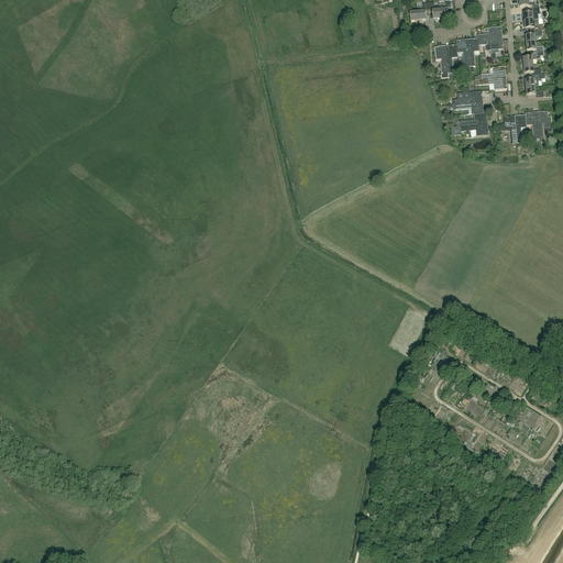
[(532,7),(532,10),(540,9),(540,6),(536,6),(534,0),(518,0),(520,8),(532,7)]
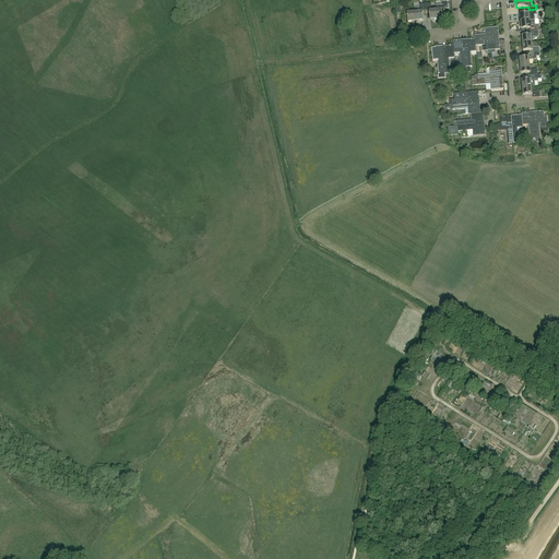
[(441,4),(437,6),(437,10),(438,19),(441,19),(441,20),(445,20),(444,9),(448,9),(448,1),(441,2),(441,4)]
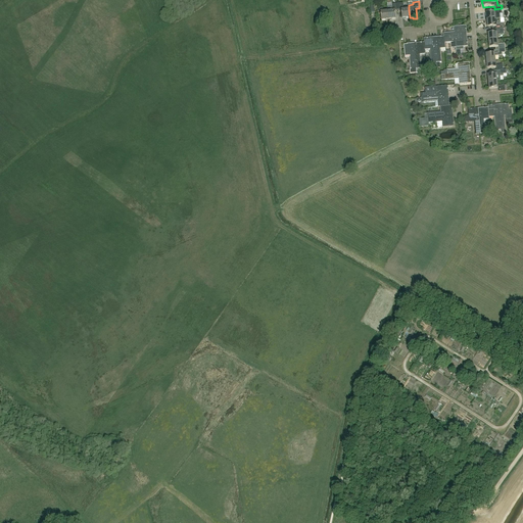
[(395,10),(398,10),(397,3),(392,4),(392,6),(387,7),(388,11),(388,19),(396,19),(395,10)]
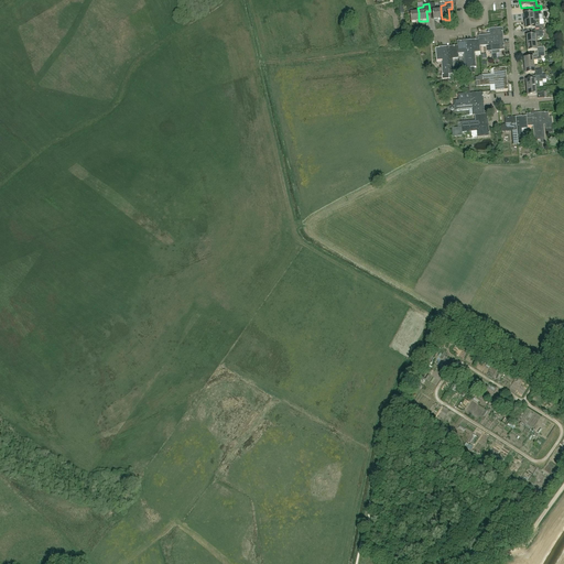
[(442,19),(441,10),(435,10),(435,3),(429,3),(430,11),(433,11),(434,20),(442,19)]
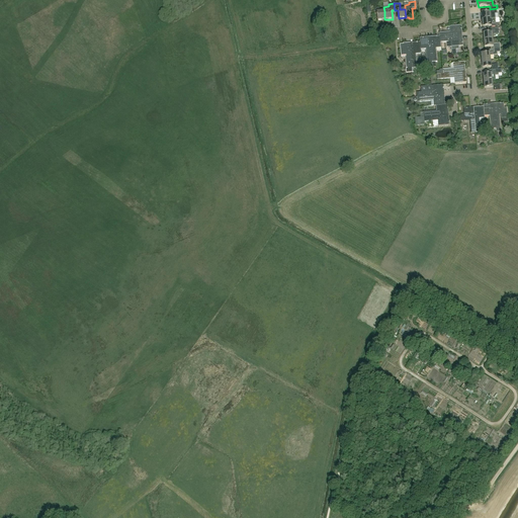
[(384,19),(384,11),(379,11),(379,8),(374,9),(375,12),(377,12),(378,20),(384,19)]
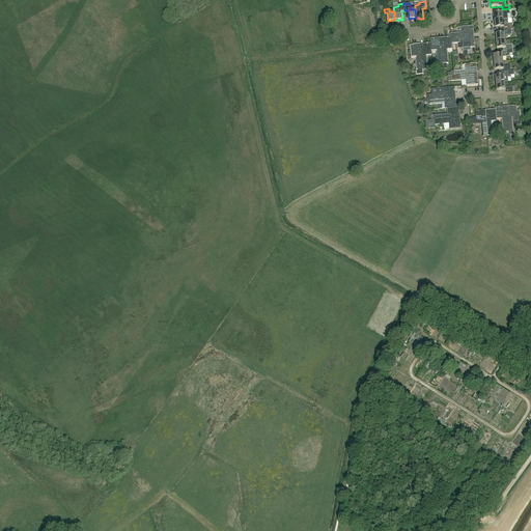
[(509,14),(509,8),(502,9),(503,12),(494,12),(495,20),(508,19),(507,15),(509,14)]
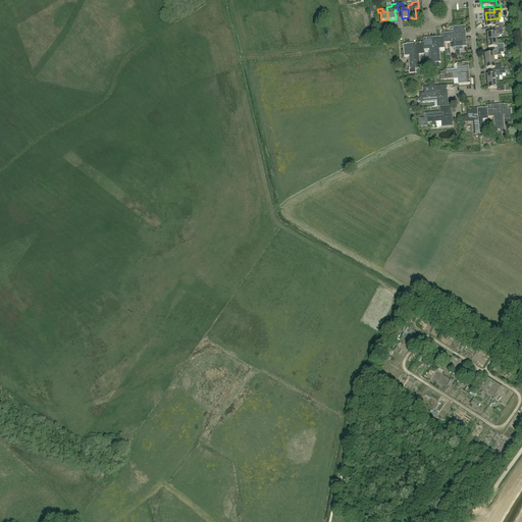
[(500,23),(500,18),(486,19),(486,28),(496,27),(496,30),(503,29),(502,23),(500,23)]
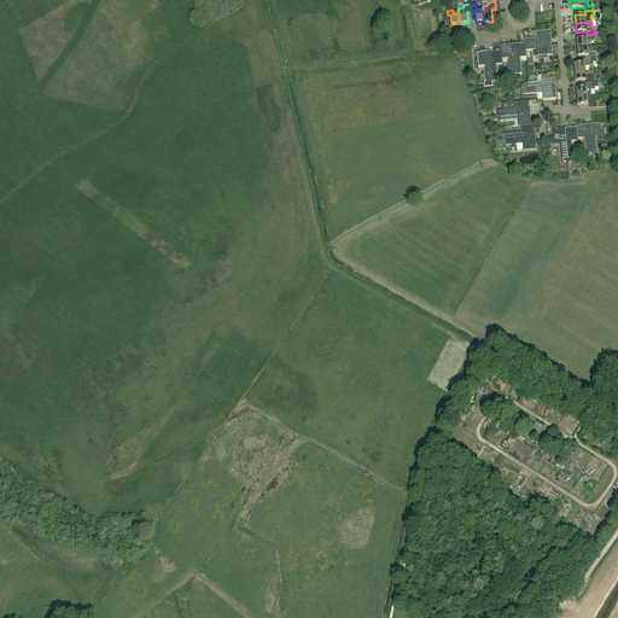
[(525,40),(525,44),(525,45),(544,44),(543,40),(552,39),(551,30),(537,31),(537,39),(525,40)]
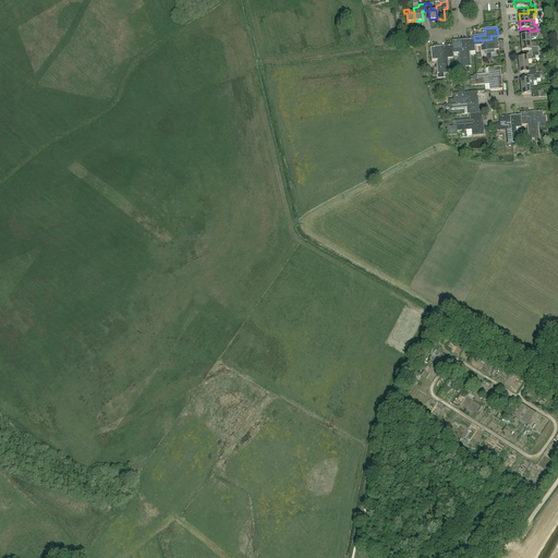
[(521,35),(522,44),(531,43),(531,37),(537,37),(537,31),(530,32),(530,35),(521,35)]
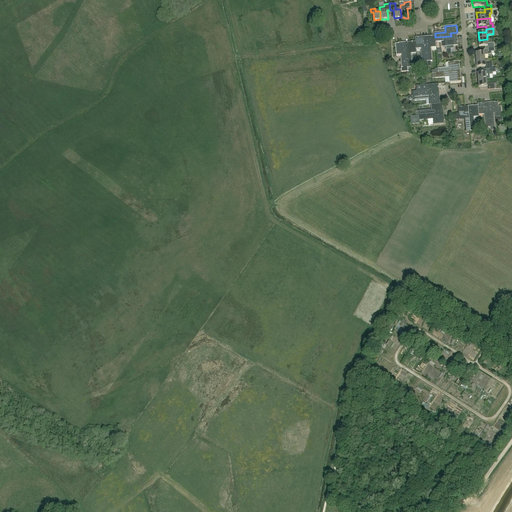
[(458,45),(457,35),(451,36),(435,37),(436,42),(442,42),(442,47),(446,46),(447,49),(451,49),(454,49),(454,46),(458,45)]
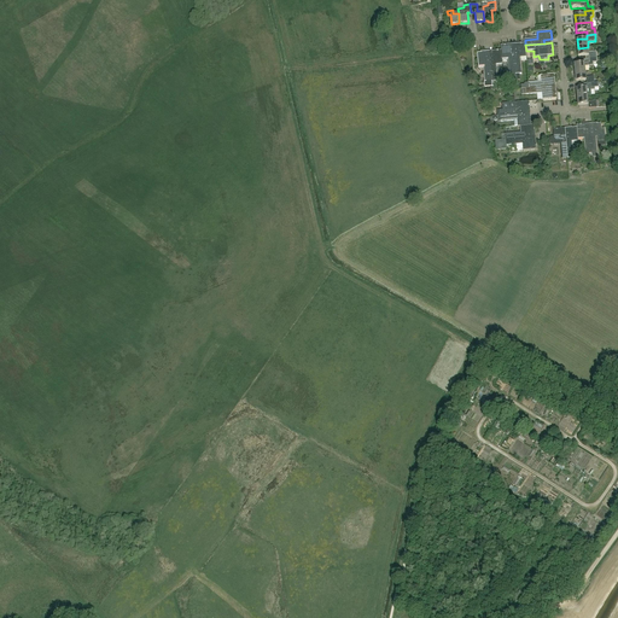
[(525,45),(525,44),(518,44),(518,51),(514,52),(516,75),(522,74),(520,58),(522,58),(526,57),(526,51),(525,45)]
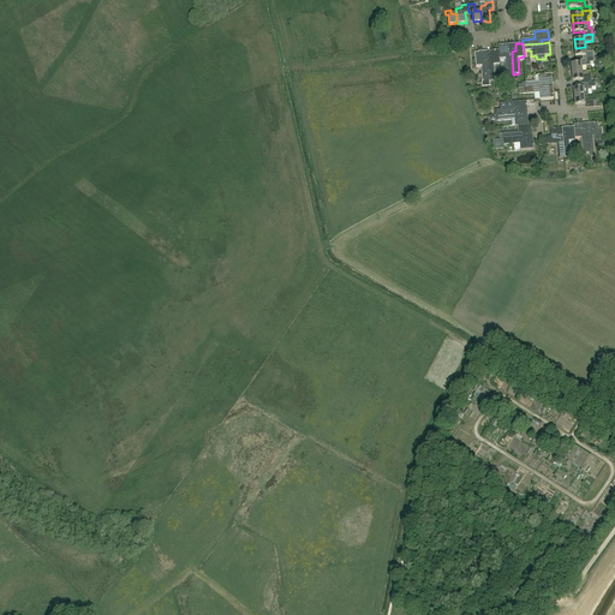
[(499,51),(500,59),(506,59),(507,75),(508,84),(514,84),(513,75),(512,52),(507,52),(507,45),(499,46),(499,51)]
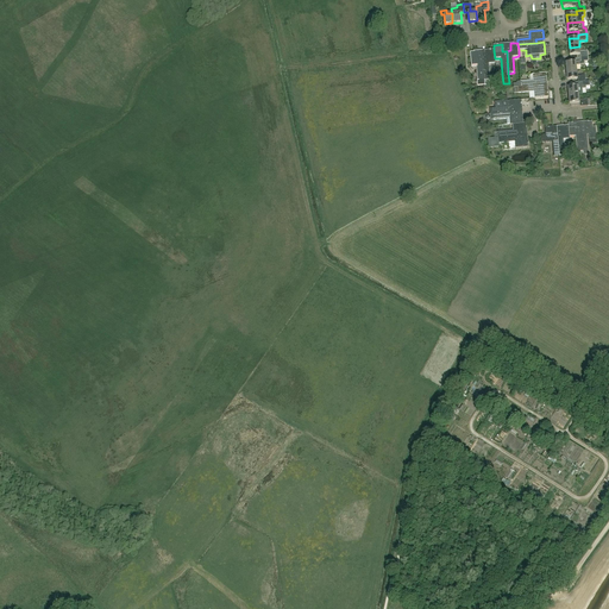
[(581,51),(579,46),(570,48),(570,56),(581,55),(581,58),(589,57),(588,51),(581,51)]
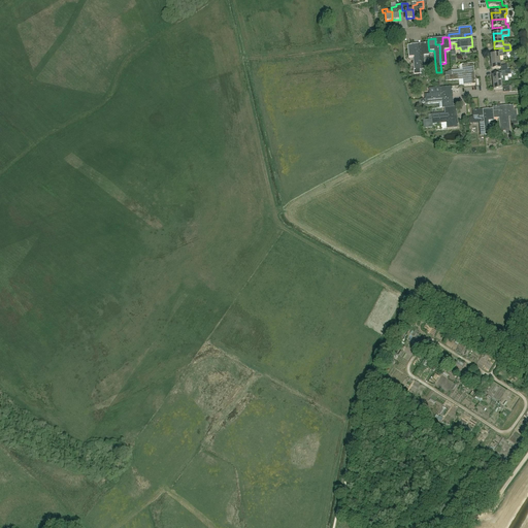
[(419,52),(419,43),(410,44),(410,45),(407,45),(408,57),(415,56),(416,70),(414,70),(415,74),(421,74),(421,69),(419,52)]
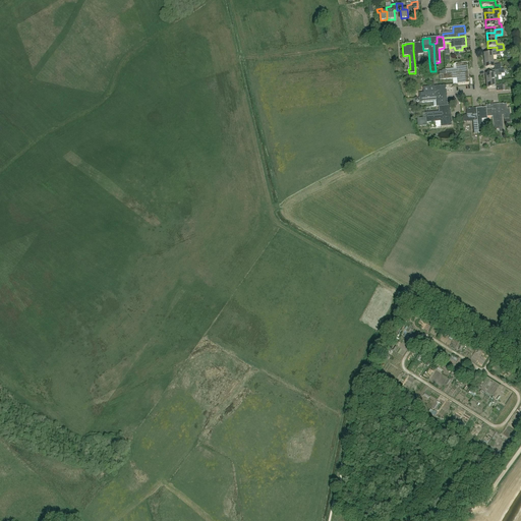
[(424,54),(423,50),(422,43),(417,43),(416,43),(416,51),(413,51),(415,68),(420,68),(418,55),(424,54)]
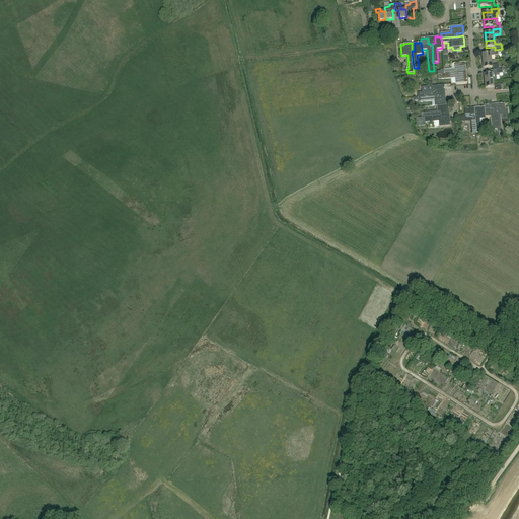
[(483,54),(484,61),(492,60),(492,56),(499,55),(498,53),(502,52),(502,49),(495,50),(495,53),(483,54)]
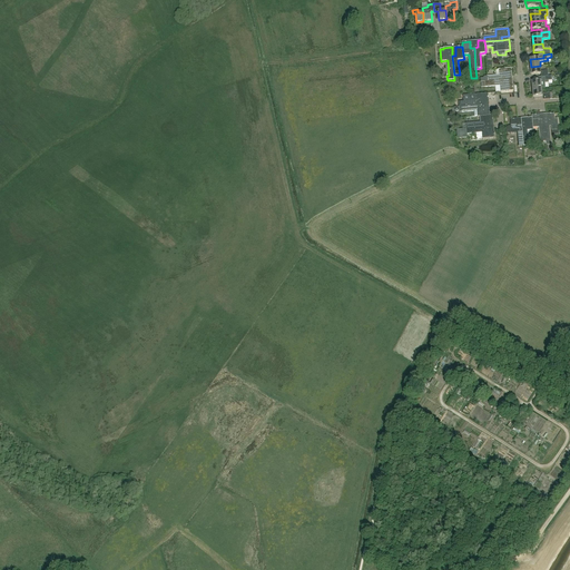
[(541,74),(541,77),(548,77),(548,70),(541,71),(540,66),(531,67),(531,75),(541,74)]
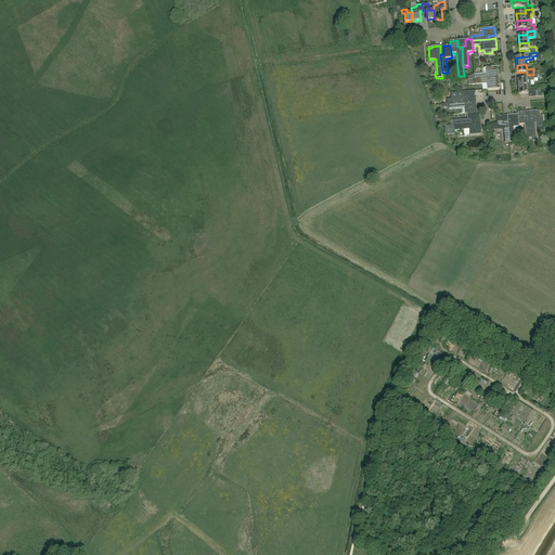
[(475,79),(492,78),(492,75),(499,74),(498,66),(486,67),(486,74),(475,75),(475,79)]
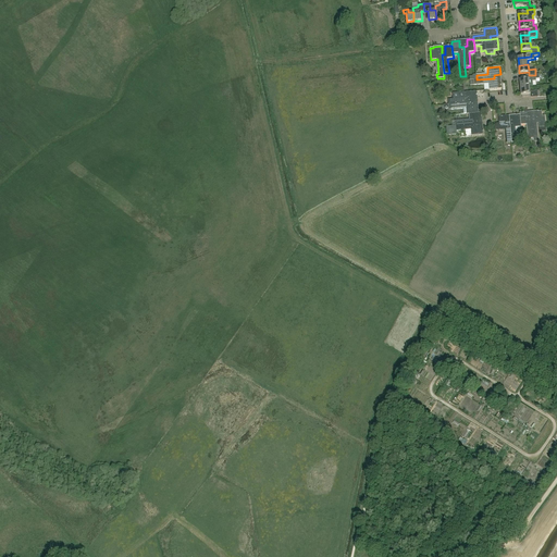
[(529,78),(520,79),(520,87),(530,86),(530,82),(532,82),(536,81),(536,79),(540,79),(540,74),(535,75),(529,75),(529,78)]
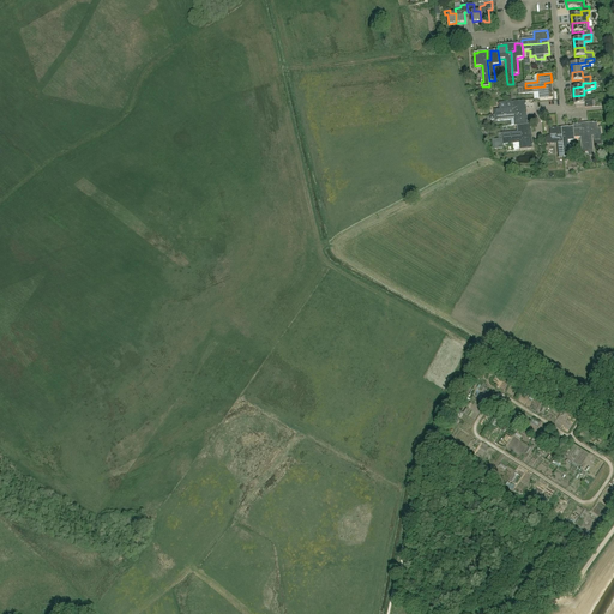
[(522,88),(522,89),(518,89),(518,95),(523,94),(539,92),(540,98),(553,97),(553,90),(545,90),(545,86),(525,88),(522,88)]
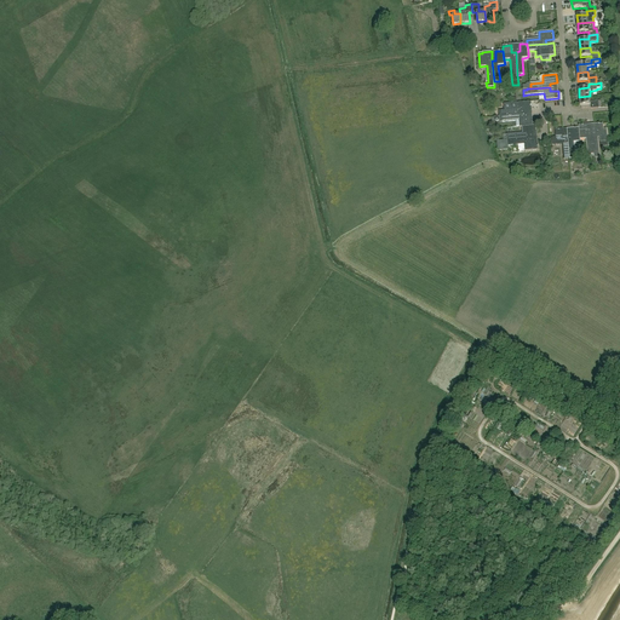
[(591,102),(590,96),(579,97),(580,105),(590,105),(591,109),(598,108),(598,101),(591,102)]
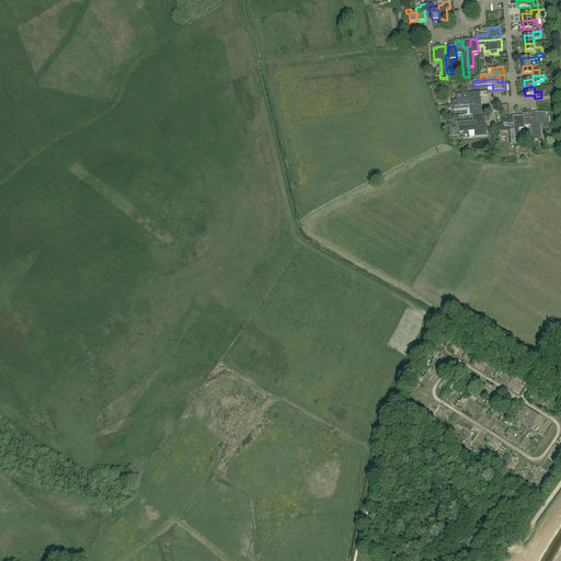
[(480,92),(461,93),(462,100),(451,100),(453,105),(473,103),(473,100),(481,100),(480,92)]
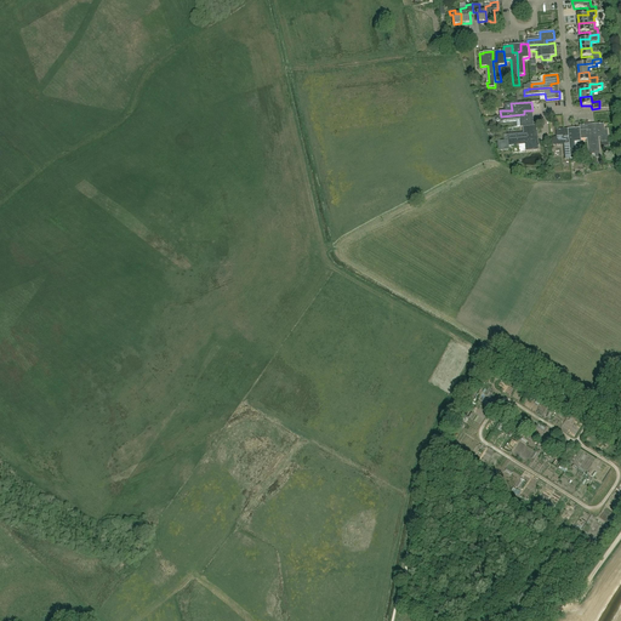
[(534,126),(533,114),(524,114),(501,117),(501,123),(519,121),(520,127),(523,127),(534,126)]
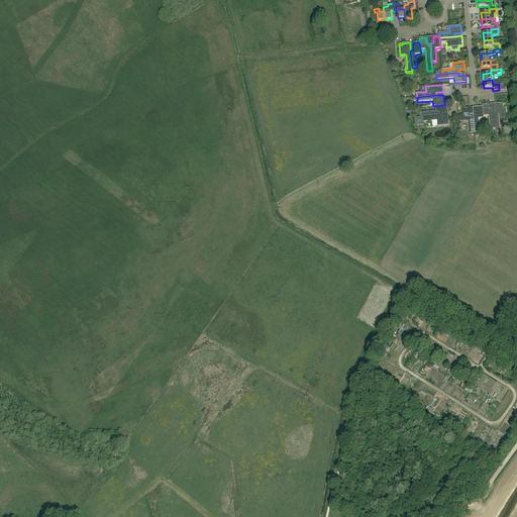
[(500,131),(499,114),(500,114),(500,118),(507,118),(506,108),(504,108),(503,103),(500,103),(493,103),(494,110),(495,128),(495,131),(500,131)]
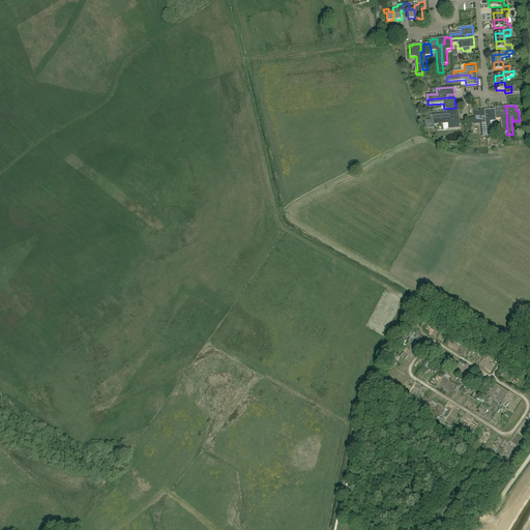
[(455,108),(446,109),(447,114),(433,115),(434,120),(452,118),(452,115),(459,115),(459,114),(459,107),(455,108)]
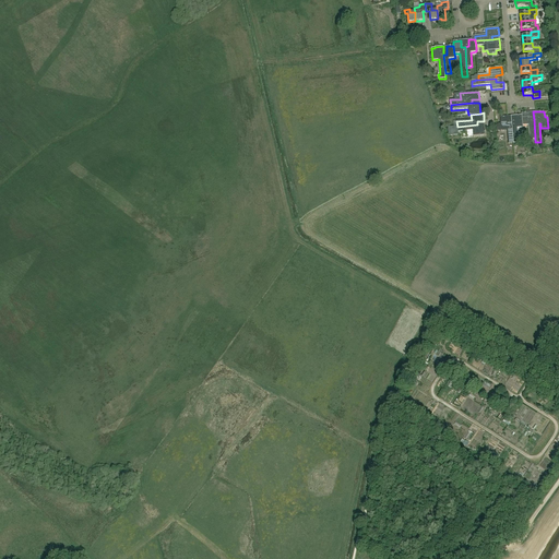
[(522,115),(523,126),(528,125),(530,140),(535,139),(534,119),(531,119),(530,113),(522,113),(522,115)]
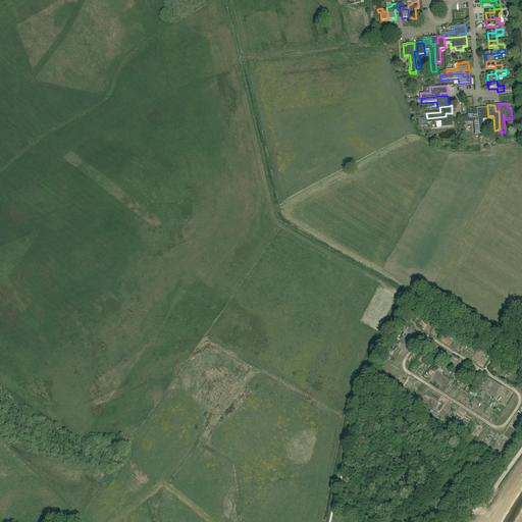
[(478,114),(479,134),(484,134),(483,119),(488,119),(488,117),(487,107),(480,108),(481,114),(478,114)]
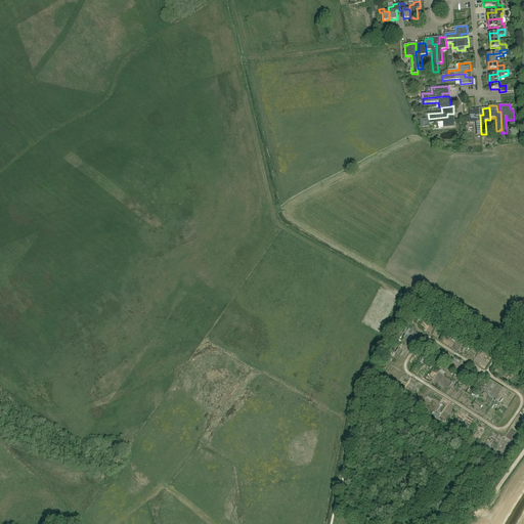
[(477,135),(481,134),(480,115),(479,108),(469,110),(470,116),(466,117),(467,123),(476,122),(477,135)]
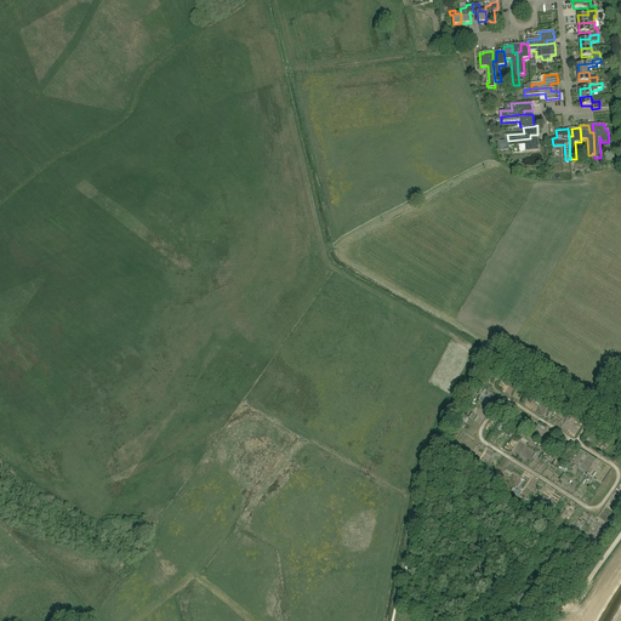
[(508,146),(508,147),(520,146),(520,152),(525,152),(539,151),(539,147),(539,141),(531,142),(530,138),(508,141),(508,146)]
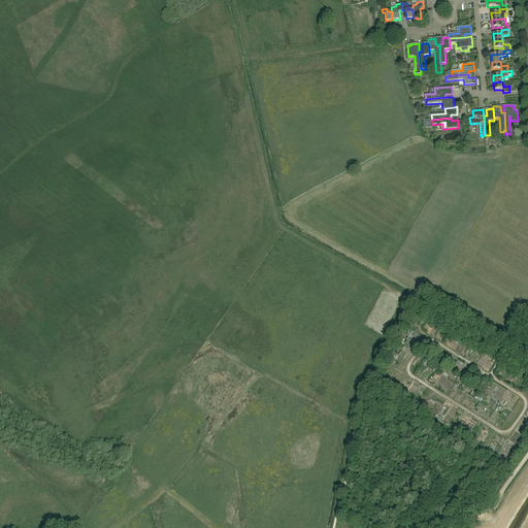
[(413,369),(418,372),(425,361),(419,358),(413,369)]
